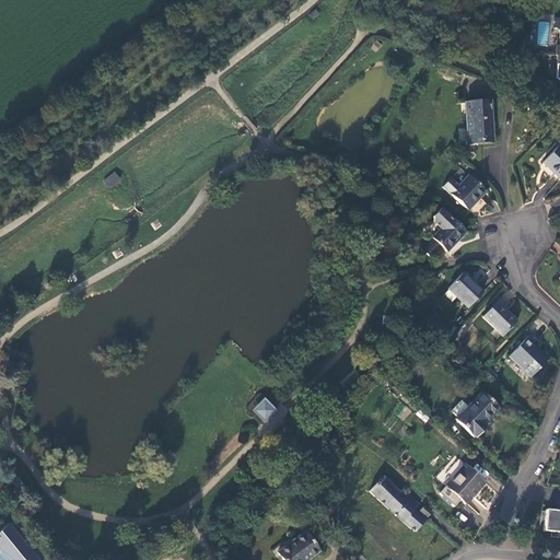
[(315,10),(308,15),(313,21),(319,14),(315,10)]
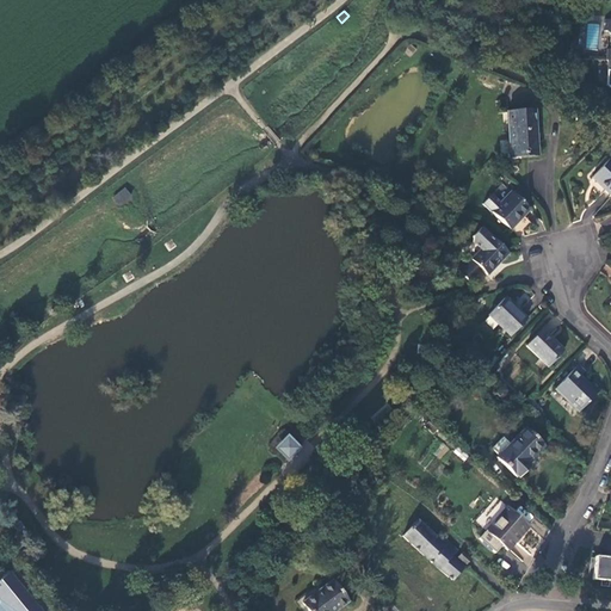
[(537,154),(535,110),(508,112),(512,156),(537,154)]
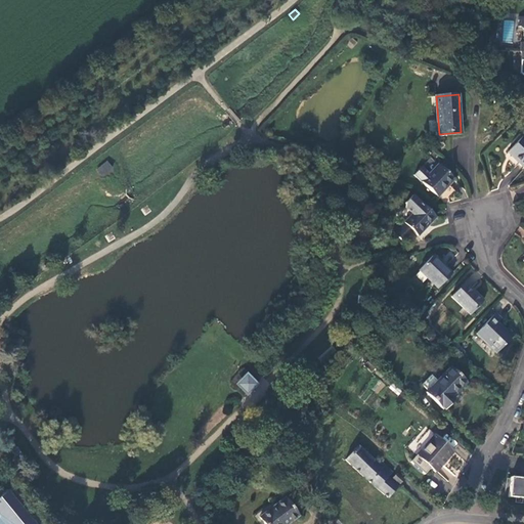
[(523,137),(522,136),(508,151),(523,167),(523,137)]
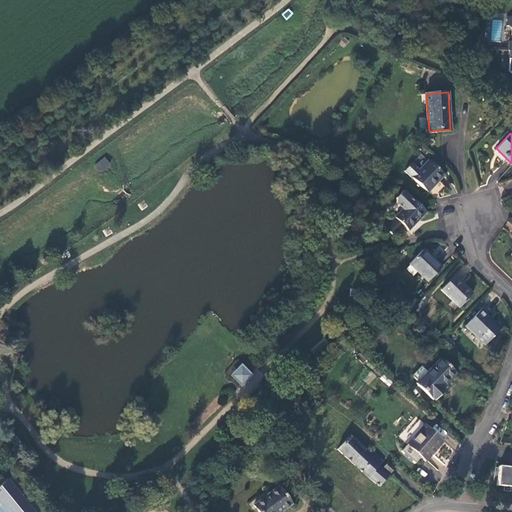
[(104,159),(93,167),(99,175),(110,167),(104,159)]
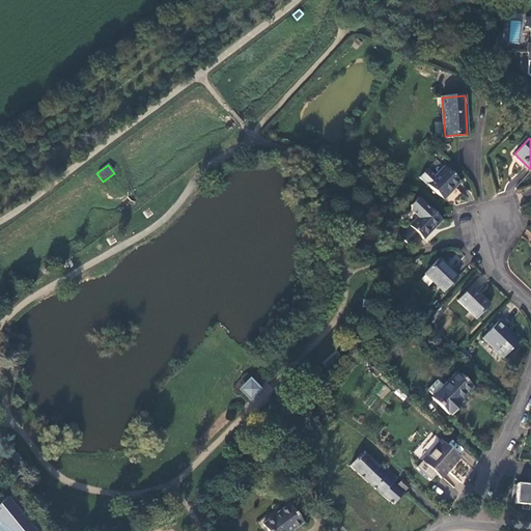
[(443,199),(460,182),(444,166),(427,184),(443,199)]
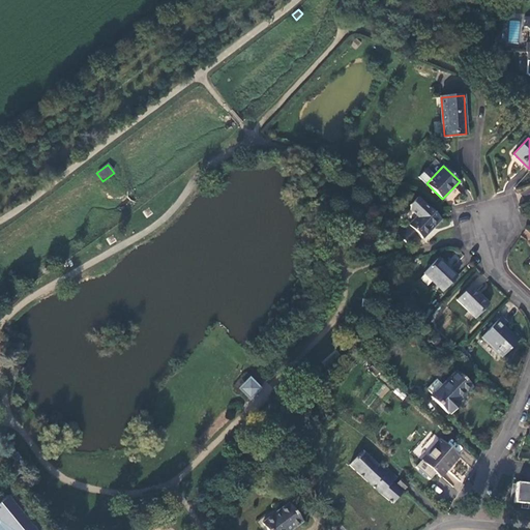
[(410,210),(417,216),(427,206),(418,198),(410,202),(410,210)]
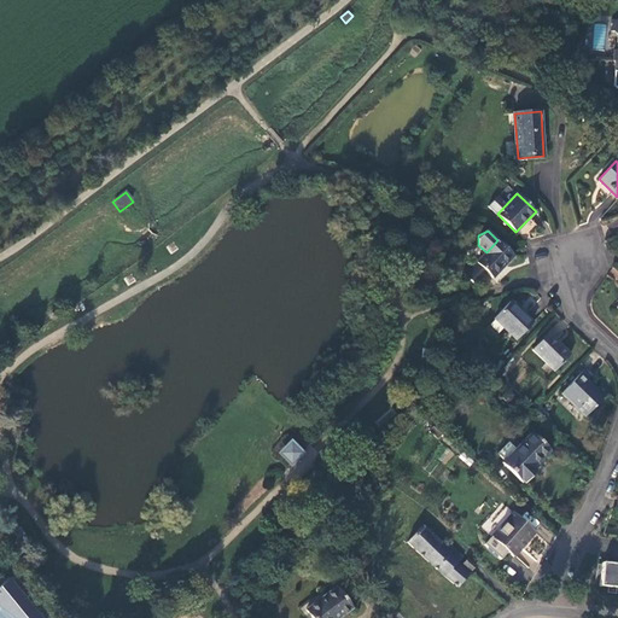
[(506,266),(514,256),(497,240),(487,252),(476,263),(474,261),(471,264),(462,273),(476,285),(487,273),(493,279),(506,266)]
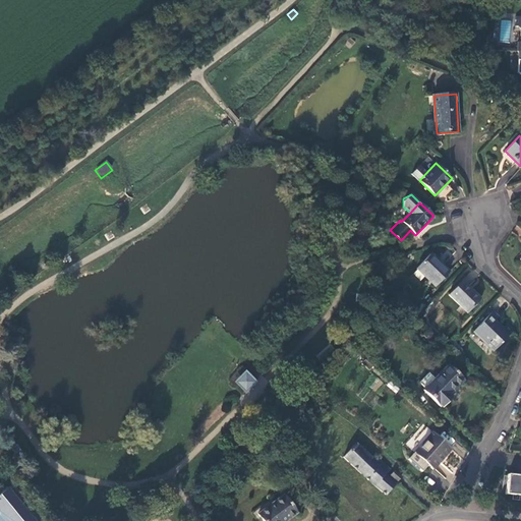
[(450,272),(430,253),(415,269),(436,287),(450,272)]
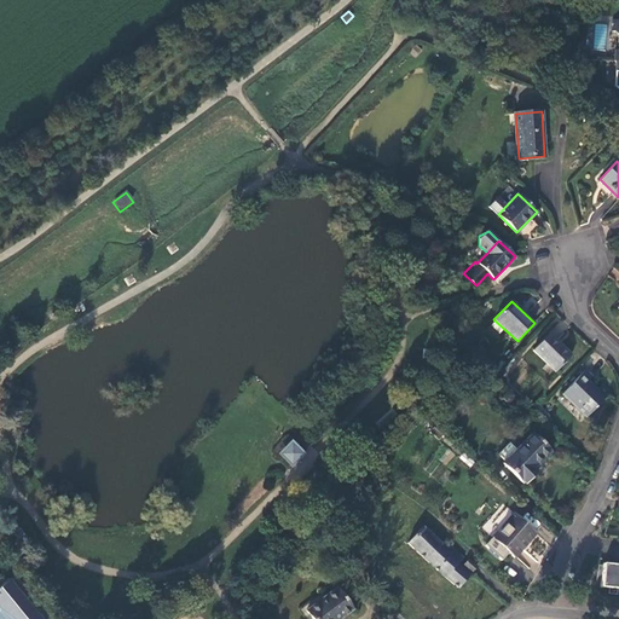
[(571,356),(548,334),(532,351),(555,372),(571,356)]
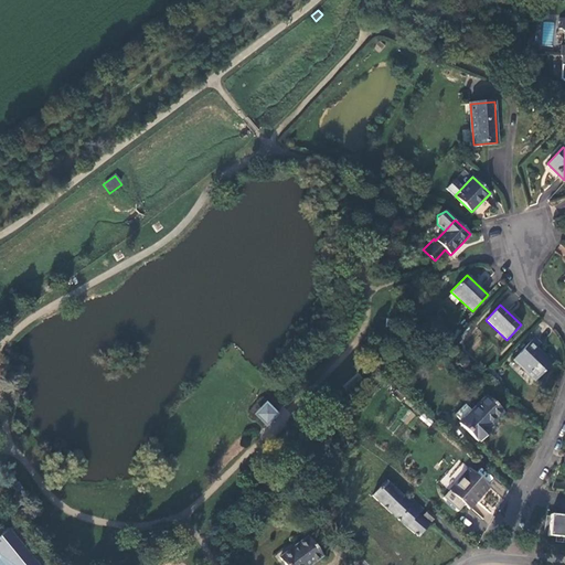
[(526,341),(522,345),(524,348),(516,356),(513,360),(535,382),(557,360),(548,352),(544,356),(535,349),(541,343),(535,337),(529,343),(526,341)]
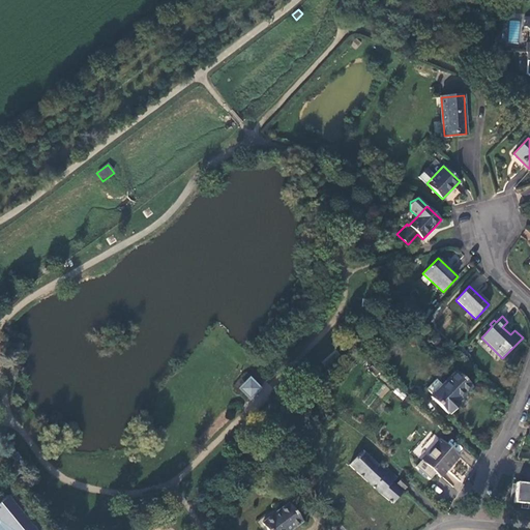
[(492,326),(490,324),(482,332),(484,334),(492,326)]
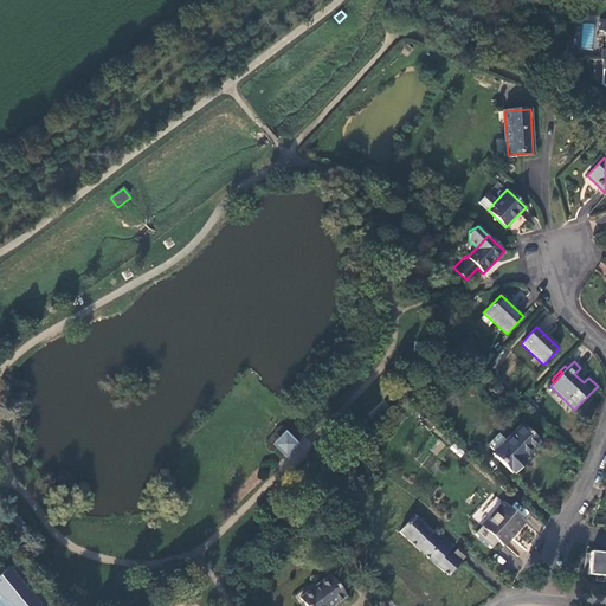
[(492,453),(515,476),(527,463),(523,459),(540,443),(521,425),(505,440),(494,452),(492,453)]
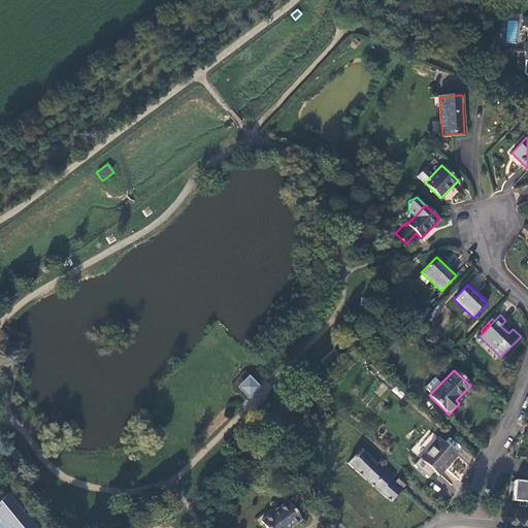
[(424,388),(430,394),(440,384),(434,377),(424,388)]
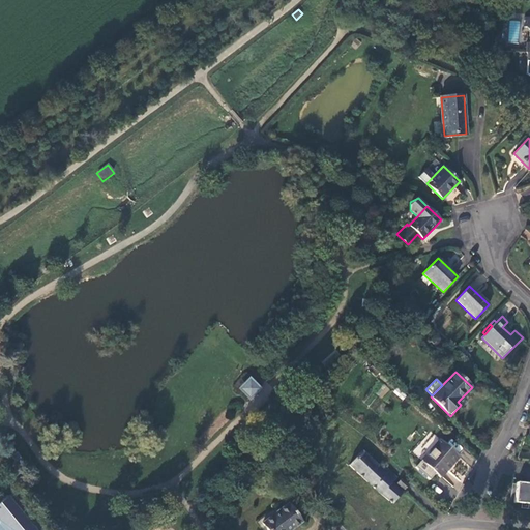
[(249,398),(251,399),(260,389),(251,380),(241,389),(249,398)]
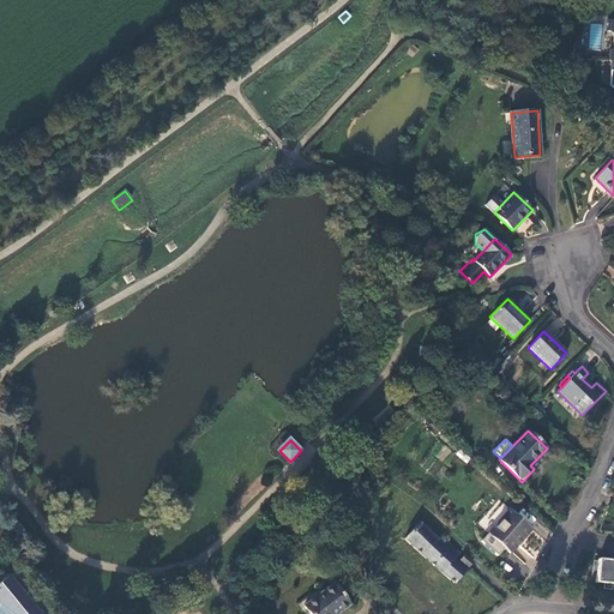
[(531,529),(509,510),(488,534),(511,553),(531,529)]
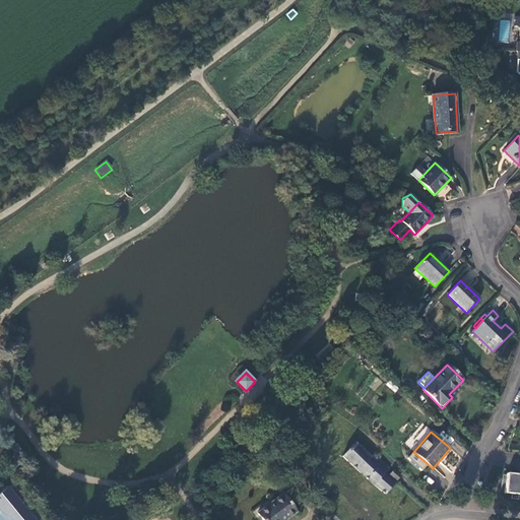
[(370,457),(354,443),(344,453),(342,456),(369,481),(385,495),(395,483),(385,474),(389,469),(373,454),(370,457)]
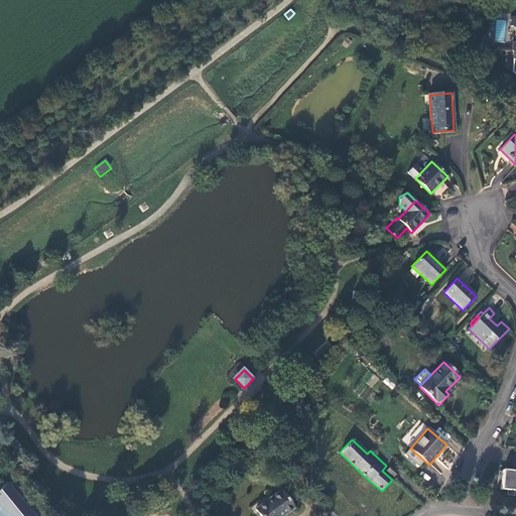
[(398,473),(391,467),(387,472),(394,478),(398,473)]
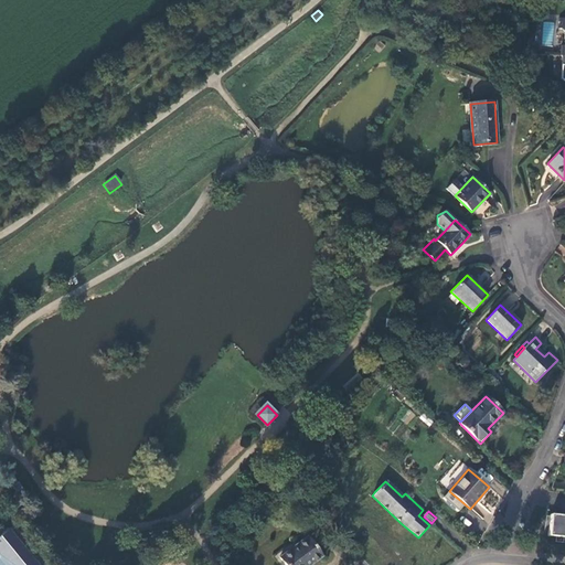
[(564,514),(551,514),(550,534),(564,535),(564,514)]
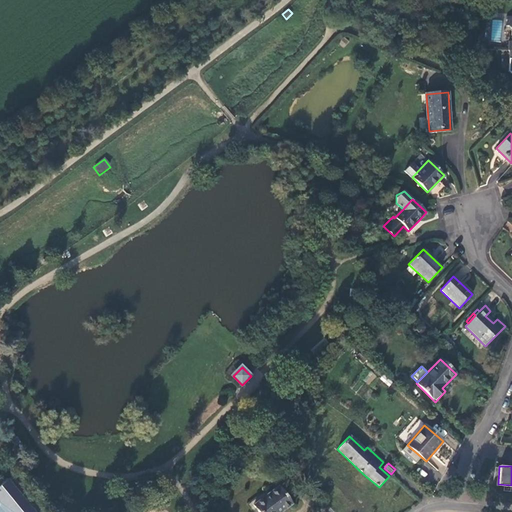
[(283,511),(293,505),(278,486),(252,506),(256,511),(283,511)]
